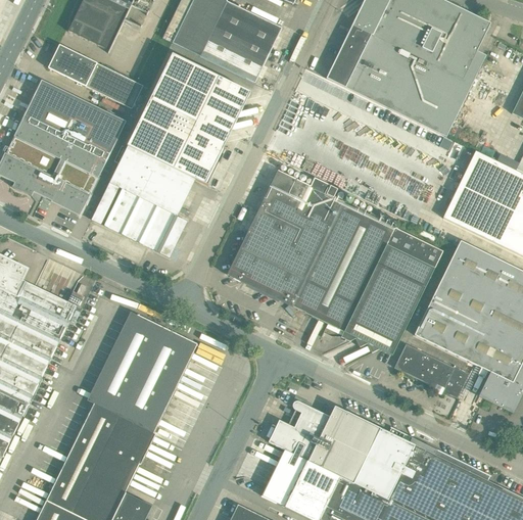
[(141,26),(153,0),(83,0),(69,29),(109,48),(108,51),(109,51),(110,49),(126,17),(141,26)]
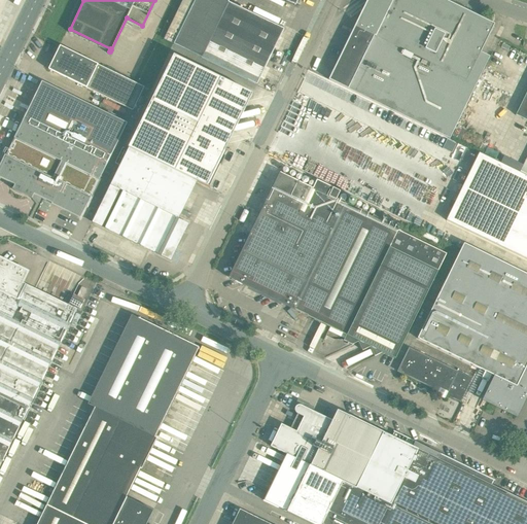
[(194,0),(173,42),(256,82),(284,27),(230,0),(289,0),(295,3),(296,0),(194,0)]
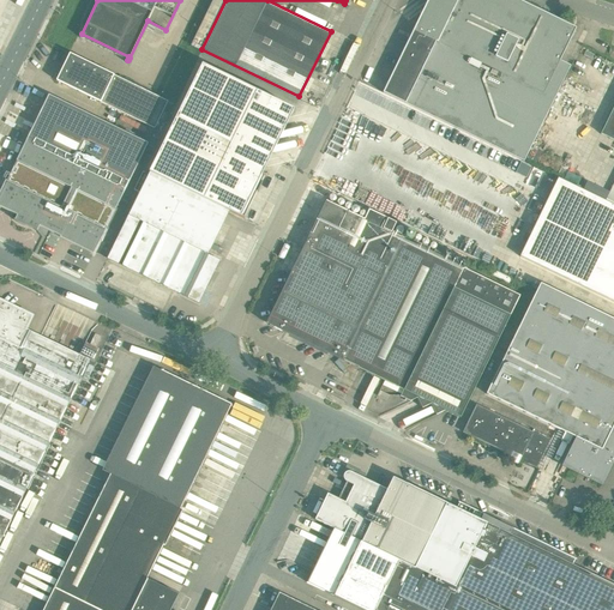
[(427,0),(384,90),(524,158),(560,84),(549,79),(576,24),(525,0),(427,0)]
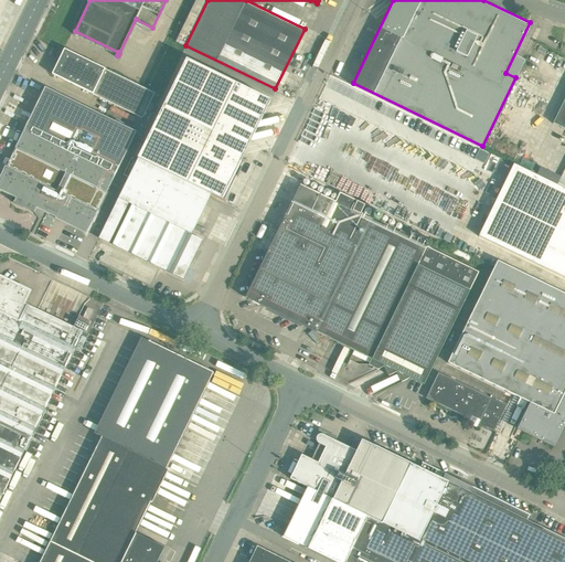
[(142,116),(155,91),(147,87),(64,46),(52,72),(142,116)]
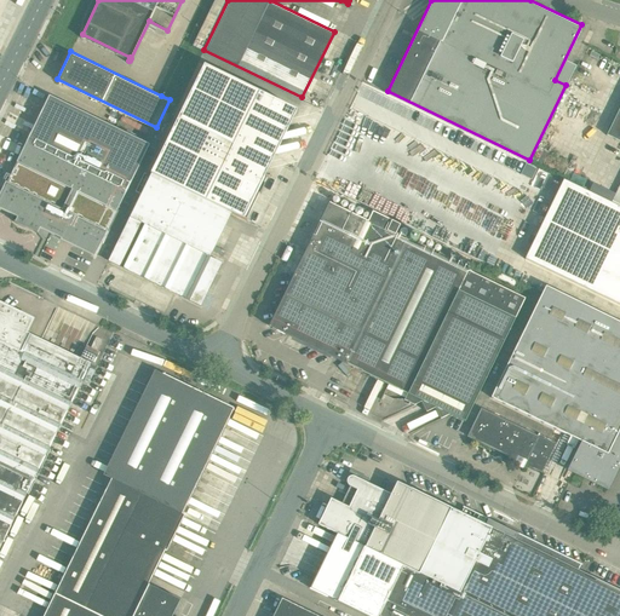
[(268,174),(265,172),(297,108),(205,62),(150,172),(225,208),(247,218),(247,217),(244,216),(257,189),(260,190),(265,180),(262,179),(264,173),(268,176),(268,174)]
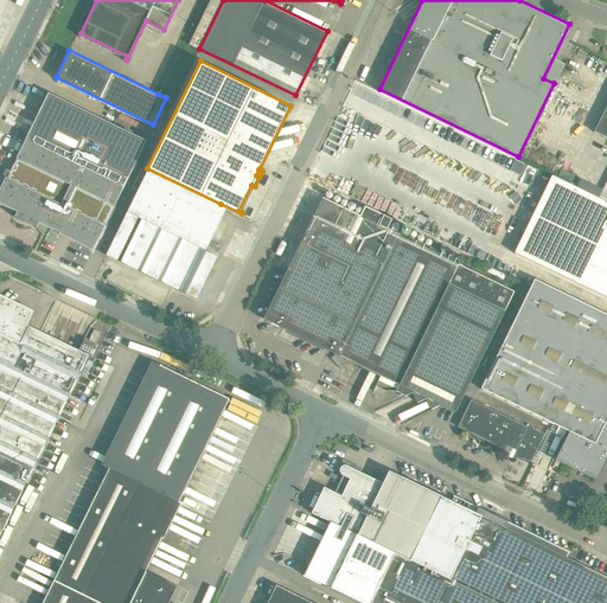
[(0,201),(93,247),(146,140),(146,139),(49,91),(6,177),(5,177),(0,186),(0,201)]
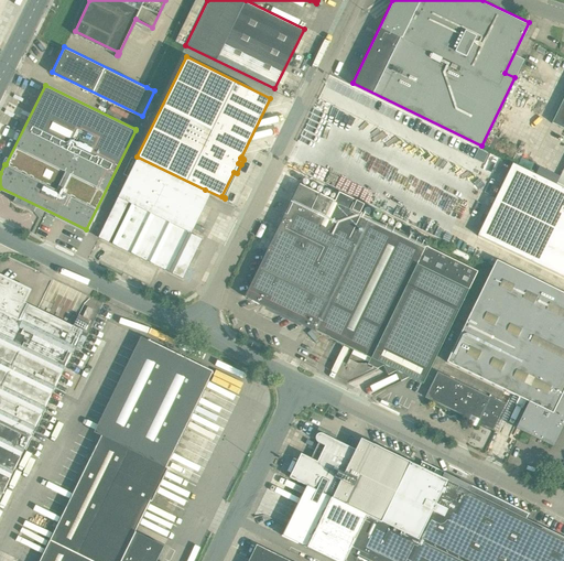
[(563,126),(563,95),(552,120),(563,126)]
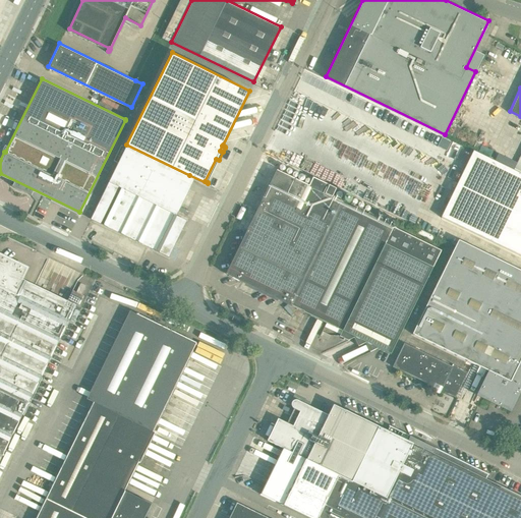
[(189,175),(126,145),(91,218),(169,255),(186,219),(172,212),(189,175)]
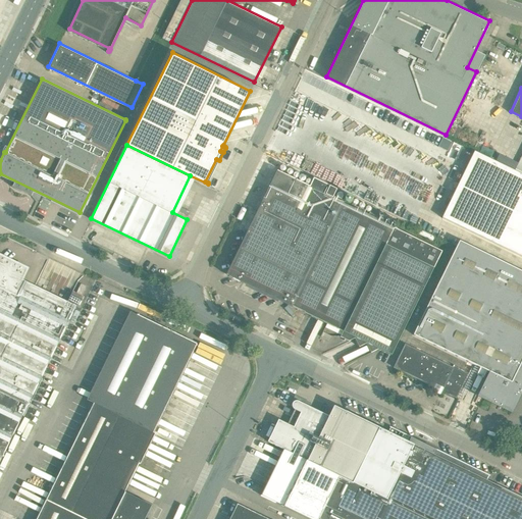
[(521,172),(474,149),(441,216),(521,255),(521,172)]
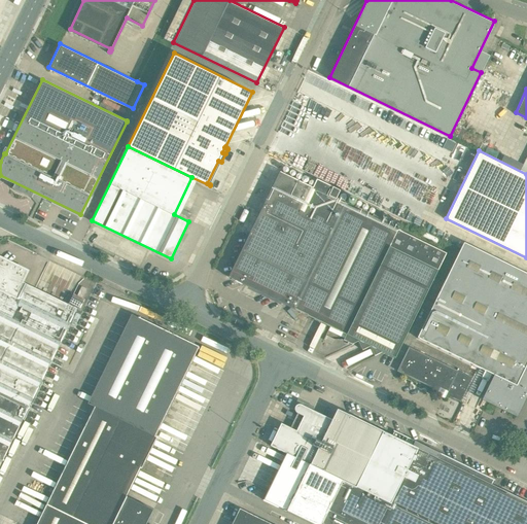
[(280,171),(230,275),(243,282),(245,277),(261,284),(262,289),(268,287),(283,295),(281,301),(346,332),(344,338),(353,342),(359,340),(363,348),(372,344),(376,353),(376,354),(384,350),(395,356),(446,252),(399,230),(397,229),(336,199),(340,190),(332,187),(317,179),(313,187),(280,171)]
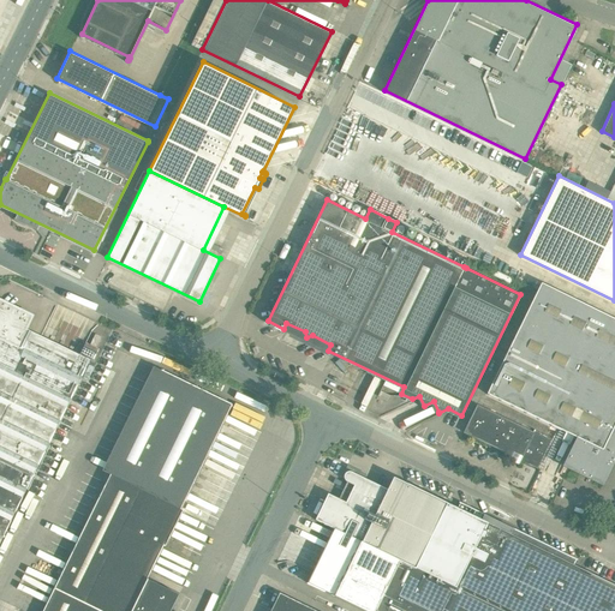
[(614,317),(541,282),(523,319),(587,351),(569,387),(614,408),(614,317)]
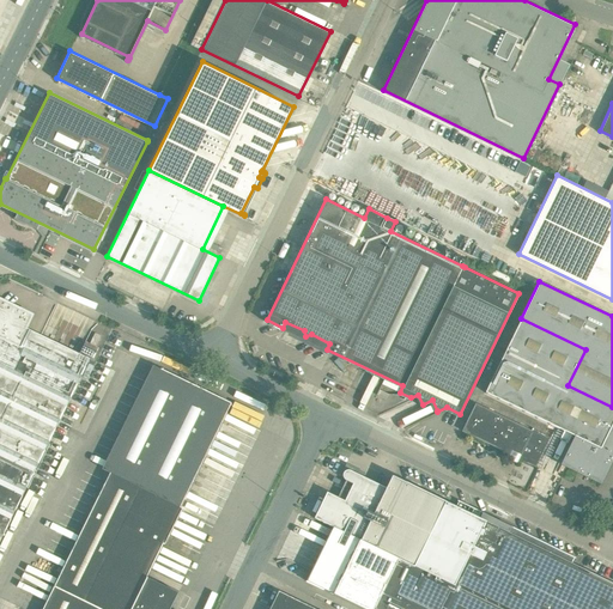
[(0,537),(89,357),(79,352),(41,333),(28,327),(25,326),(32,311),(0,294),(0,537)]
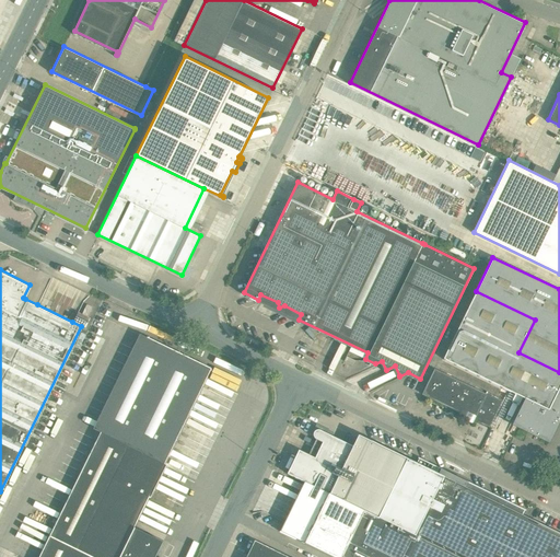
[(559,414),(559,372),(518,352),(535,320),(476,291),(444,357),(528,398),(517,422),(547,437),(559,414)]
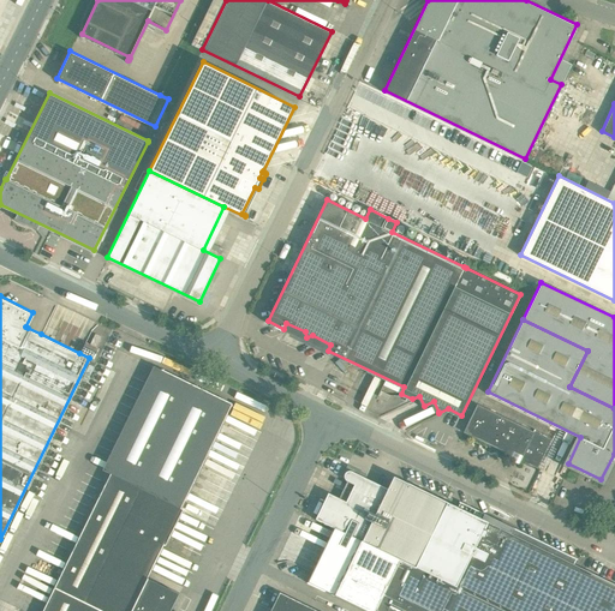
[(95,346),(100,335),(95,333),(90,343),(95,346)]
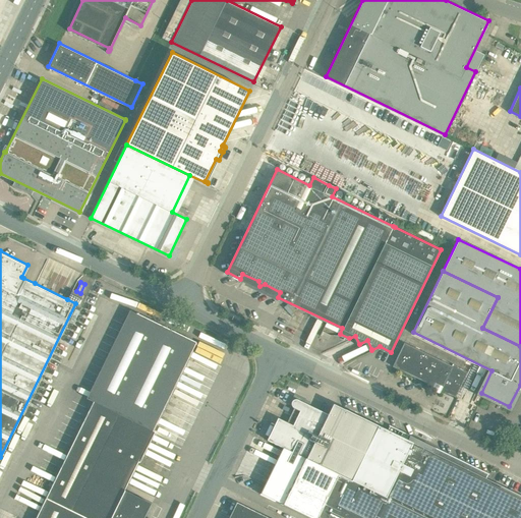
[(136,312),(36,517),(142,517),(151,502),(125,490),(139,461),(155,430),(153,429),(196,341),(136,312)]
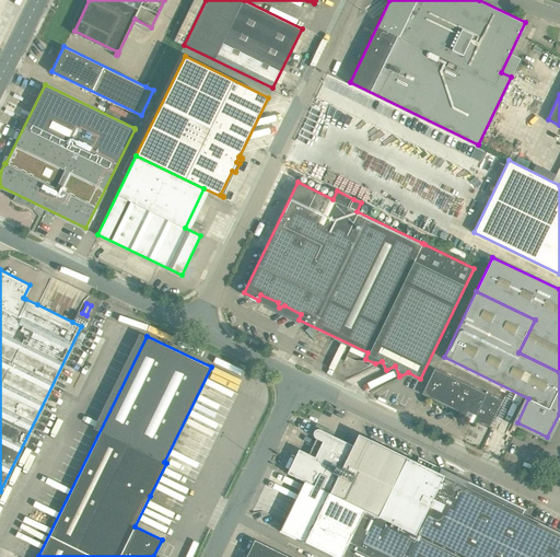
[(489,425),(501,399),(434,367),(422,392),(489,425)]
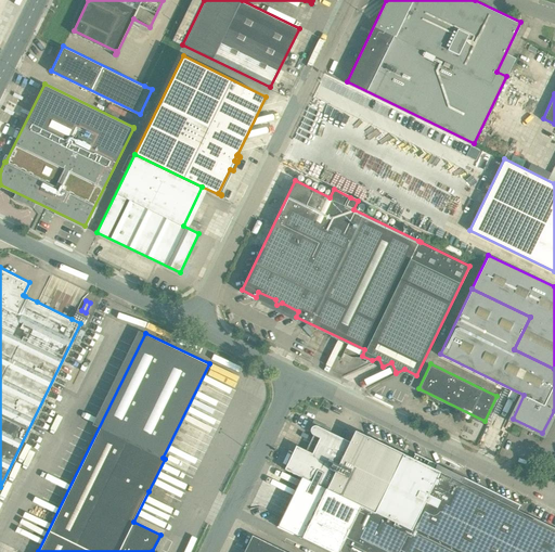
[(296,444),(285,467),(301,476),(306,478),(412,528),(460,551),(501,551),(521,511),(517,509),(519,503),(520,503),(414,451),(414,452),(415,452),(412,458),(356,429),(350,440),(318,424),(317,424),(315,424),(314,424),(313,424),(313,425),(312,425),(311,425),(311,426),(311,427),(310,427),(310,428),(310,429),(310,431),(311,431),(311,432),(311,433),(312,433),(313,433),(320,436),(312,452),(296,444)]
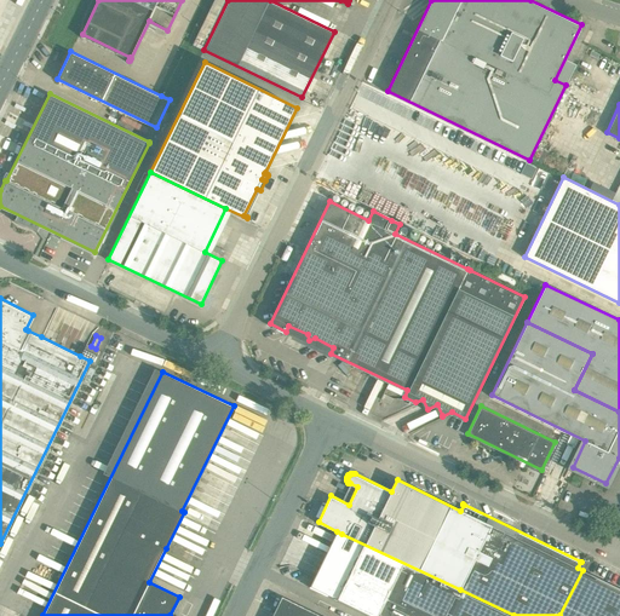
[(315,575),(310,586),(321,591),(372,615),(512,615),(342,534),(337,531),(336,531),(315,575)]
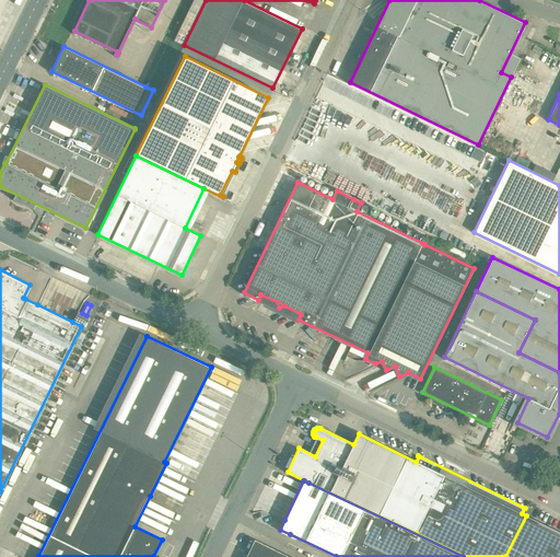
[(505,556),(559,556),(559,531),(526,515),(505,556)]
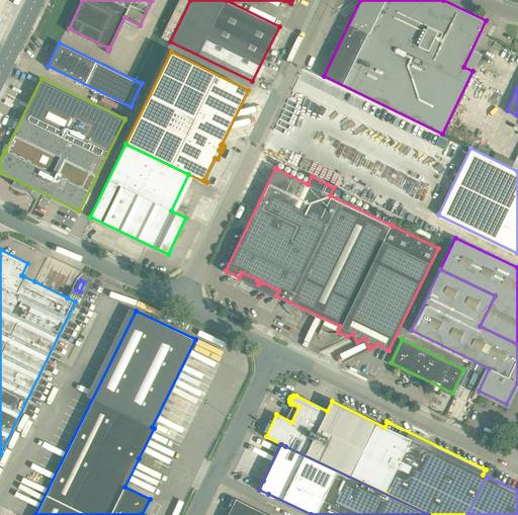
[(270,514),(236,498),(227,514),(270,514)]
